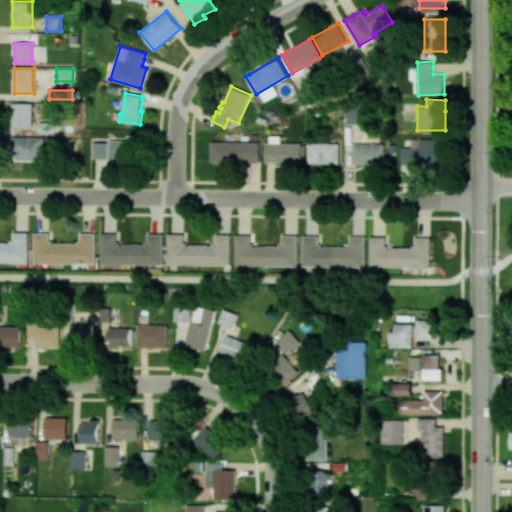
[(347,105),(345,105),(346,124),(349,124),(365,124),(364,105),(360,105),(360,100),(347,101),(347,105)]
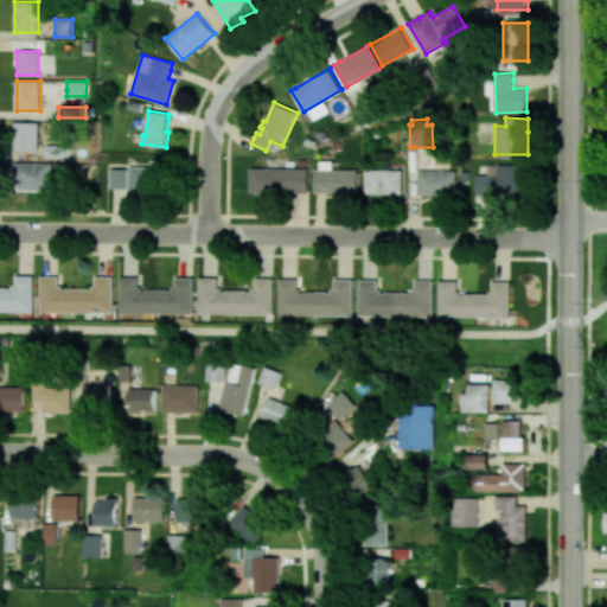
[(14,122),(14,152),(39,152),(39,122),(14,122)]
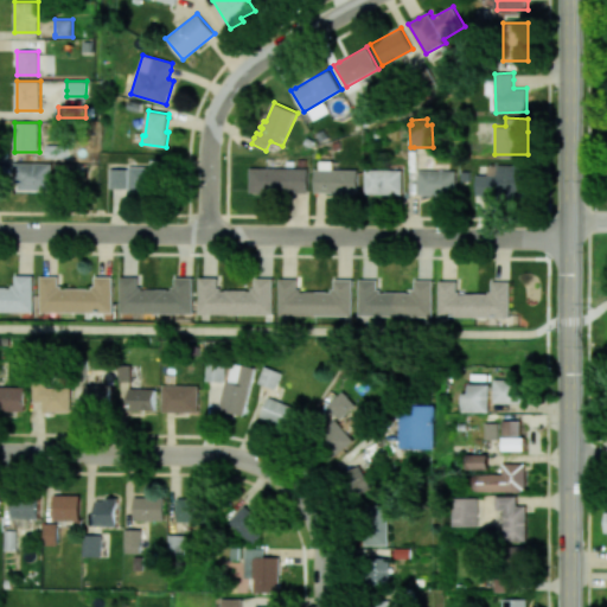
[(46,145),(70,145),(70,158),(46,158),(46,153),(46,145)]
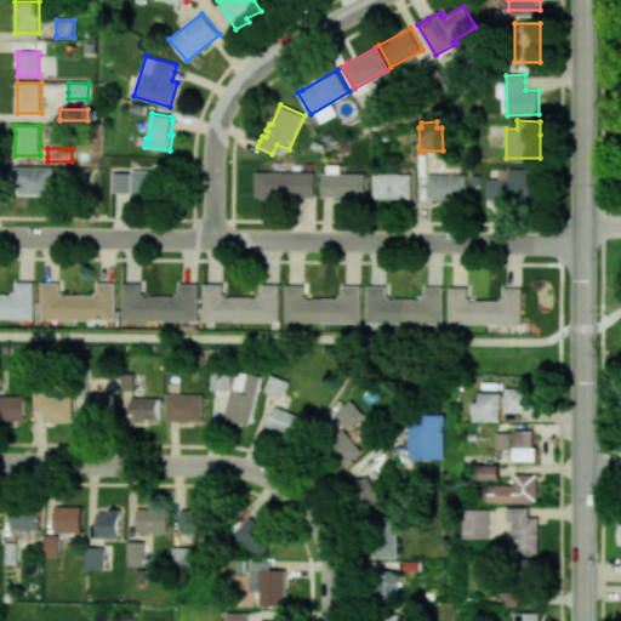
[(322,172),(328,172),(328,165),(340,165),(340,174),(366,174),(366,197),(326,197),(322,197),(322,172)]
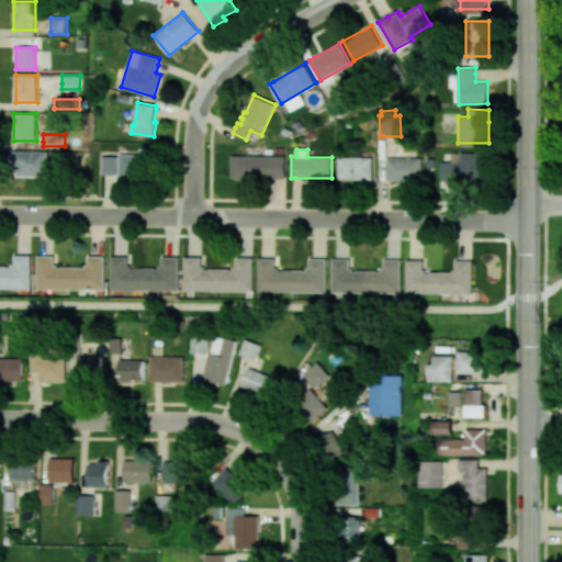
[(13,150),(13,157),(13,169),(18,169),(18,176),(48,177),(48,150),(13,150)]
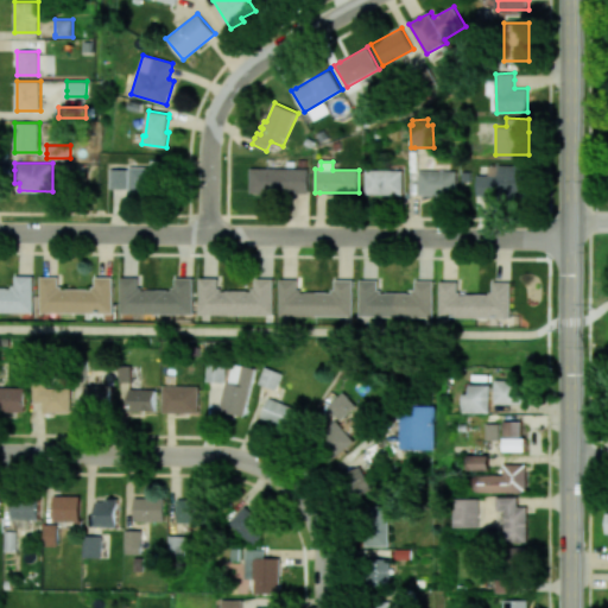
[(499,165),(499,176),(477,176),(477,196),(487,196),(530,196),(530,165),(499,165)]
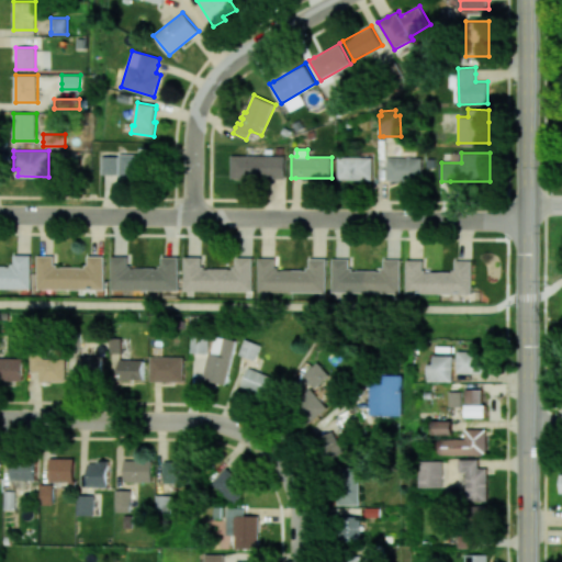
[(120,154),(150,155),(150,178),(119,177),(120,154)]
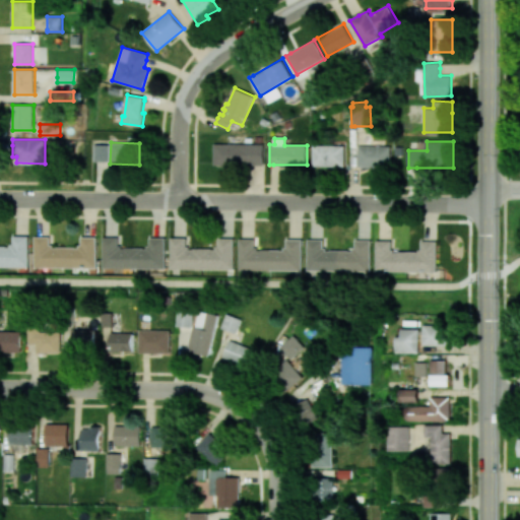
[(213,143),(213,165),(251,165),(264,166),(264,144),(213,143)]
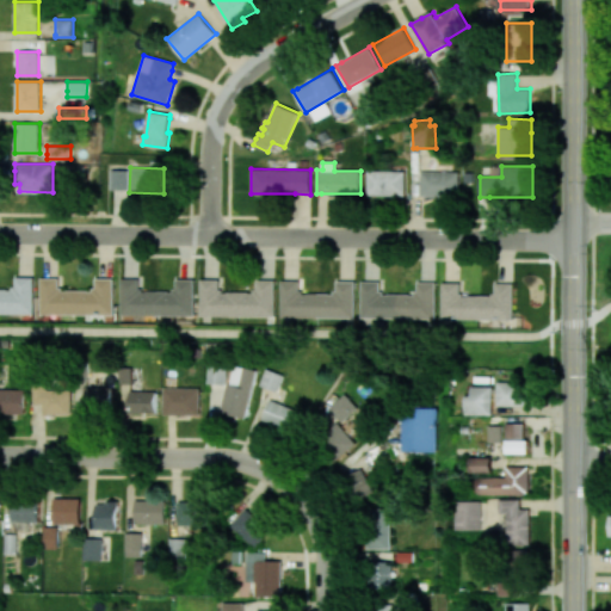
[(110,170),(110,189),(119,189),(128,189),(128,170),(110,170)]
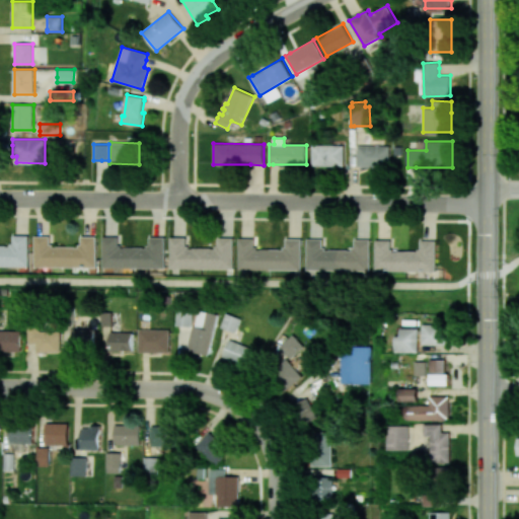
[(312,165),(344,165),(344,145),(312,144),(312,165)]
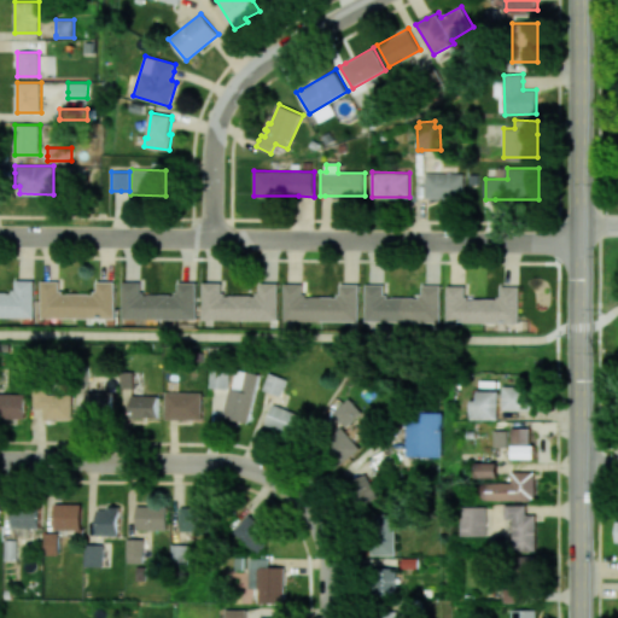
[(464,173),(426,173),(426,197),(464,198),(464,173)]
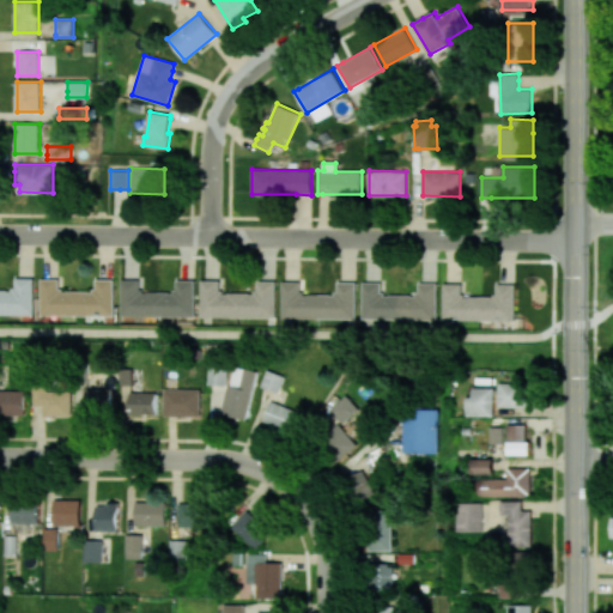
[(0,314),(35,314),(35,278),(16,277),(16,286),(12,286),(12,290),(8,290),(0,289),(0,314)]
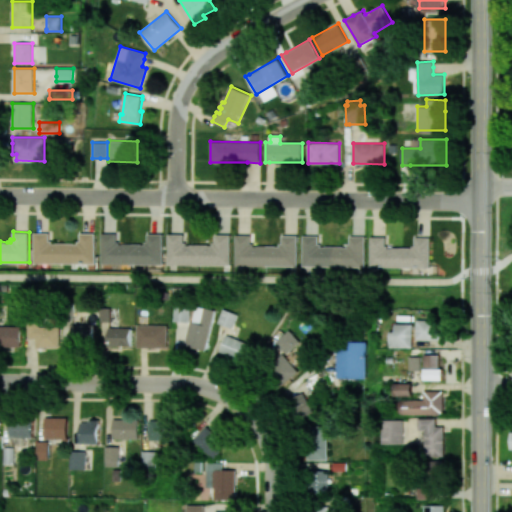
[(33,232),(33,263),(95,264),(96,233),(79,233),(79,241),(77,241),(77,244),(73,244),(73,243),(55,243),(55,244),(50,244),(50,241),(48,241),(48,233),(33,232)]
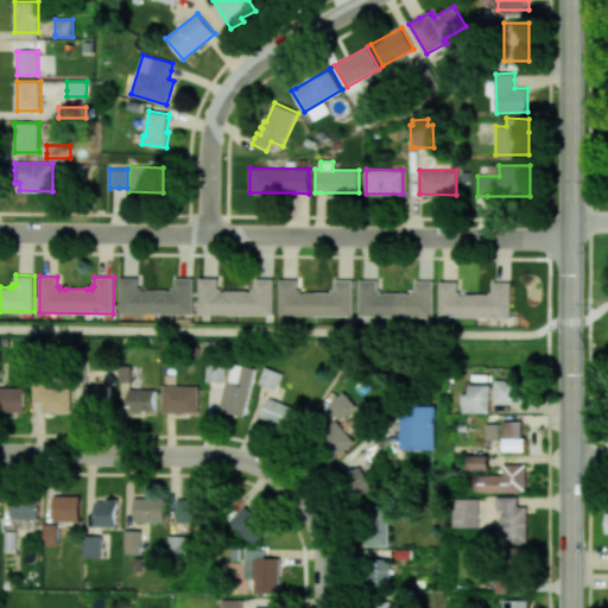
[(119,277),(119,314),(192,314),(194,277),(175,277),(175,286),(171,286),(171,290),(168,290),(145,289),(145,291),(139,291),(139,287),(137,287),(137,277),(119,277)]
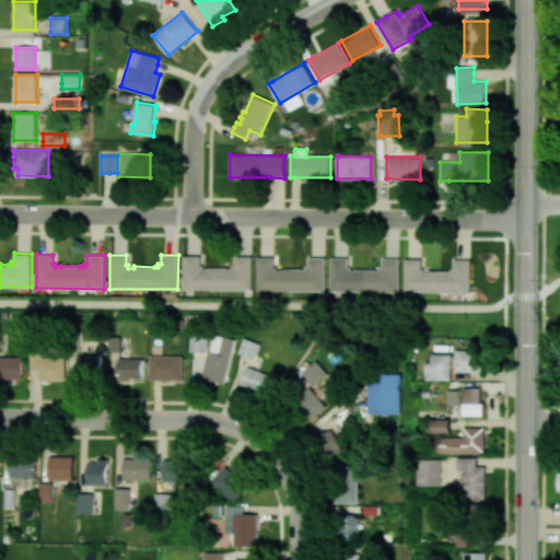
[(184,256),(184,289),(252,290),(253,256),(234,256),(234,265),(232,265),(232,268),(228,268),(228,267),(208,267),(208,268),(202,268),(202,265),(200,265),(200,256),(184,256)]
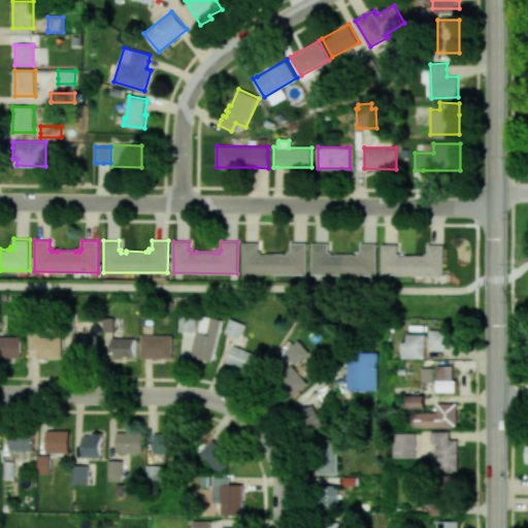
[(242,242),(242,273),(306,274),(307,242),(291,242),(290,251),(288,251),(288,254),(284,254),(284,253),(265,253),(265,254),(260,254),(260,252),(258,252),(258,242),(242,242)]
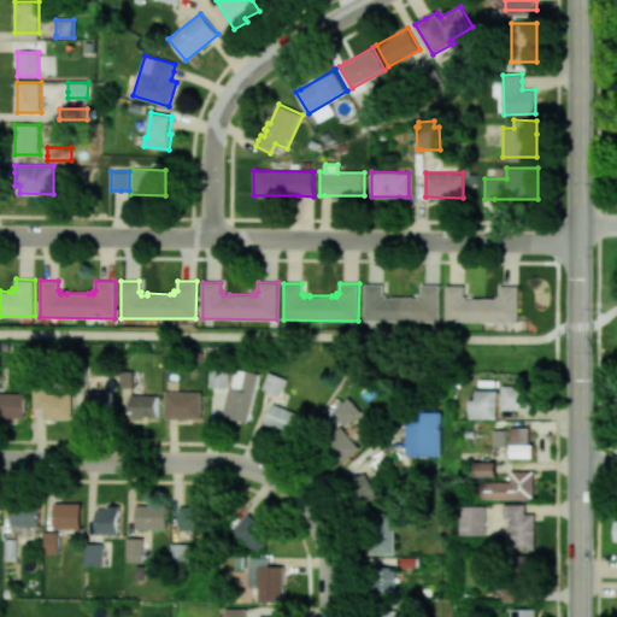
[(365,283),(364,321),(440,322),(440,285),(421,285),(421,294),(417,294),(417,298),(413,298),(413,297),(392,297),(392,298),(386,298),(386,294),(382,294),(382,285),(365,283)]
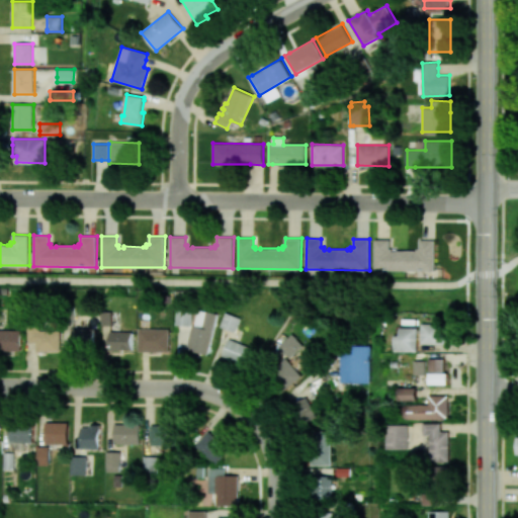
[(374,239),(374,270),(435,271),(435,240),(419,240),(419,248),(416,248),(416,251),(415,251),(415,250),(397,250),(397,251),(392,251),(392,248),(390,248),(390,240),(374,239)]
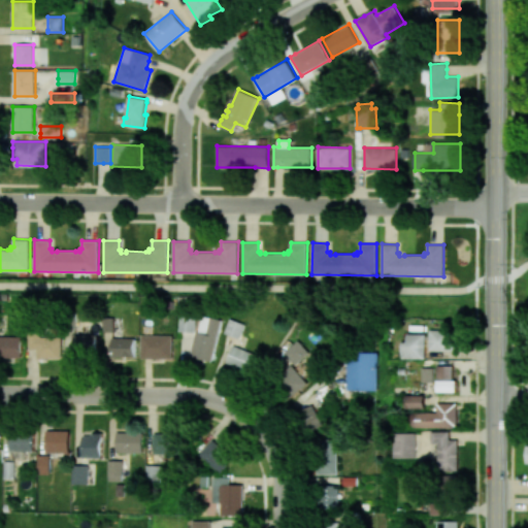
[(179,331),(195,332),(196,316),(180,315),(179,331)]
